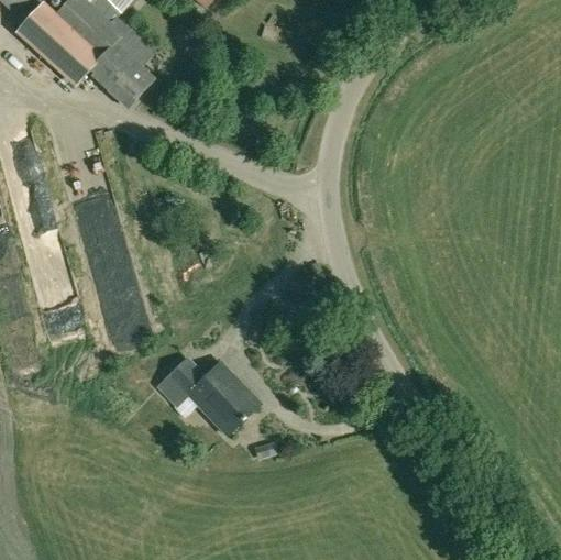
[(0,0),(13,12),(24,0),(0,0)]
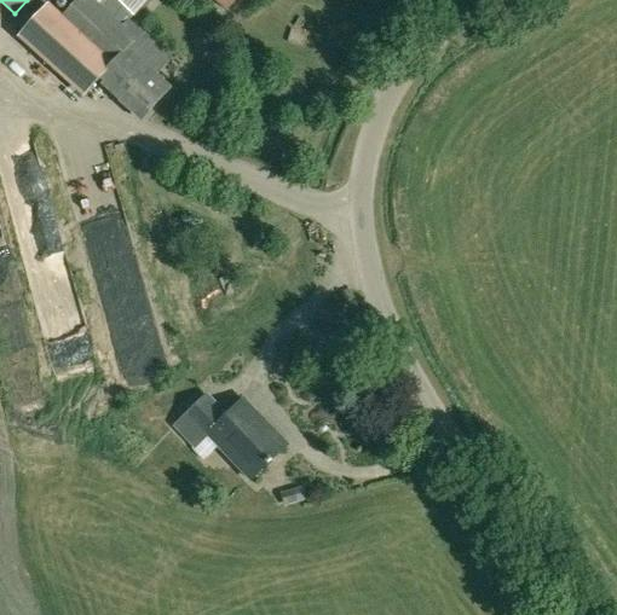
[(169,86),(126,46),(136,35),(94,0),(73,0),(61,12),(47,0),(15,35),(82,94),(96,80),(139,119),(169,86)]
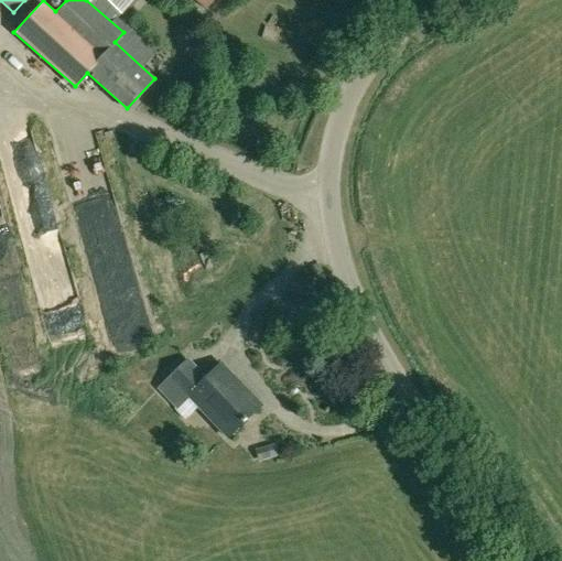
[(106,0),(118,10),(127,0),(106,0)]
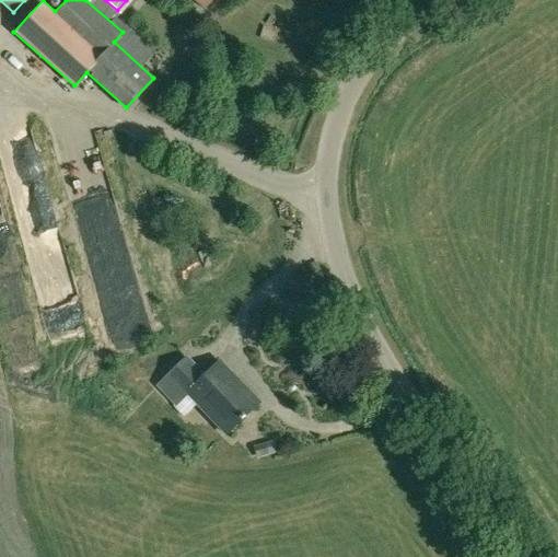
[(101,175),(108,173),(103,148),(94,150),(101,175)]
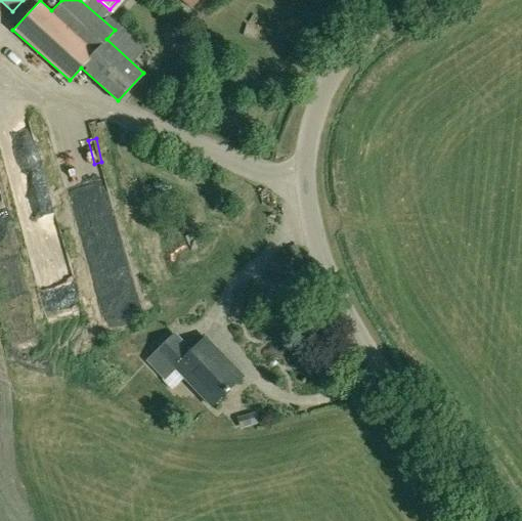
[(113,316),(141,308),(116,217),(86,225),(113,316)]
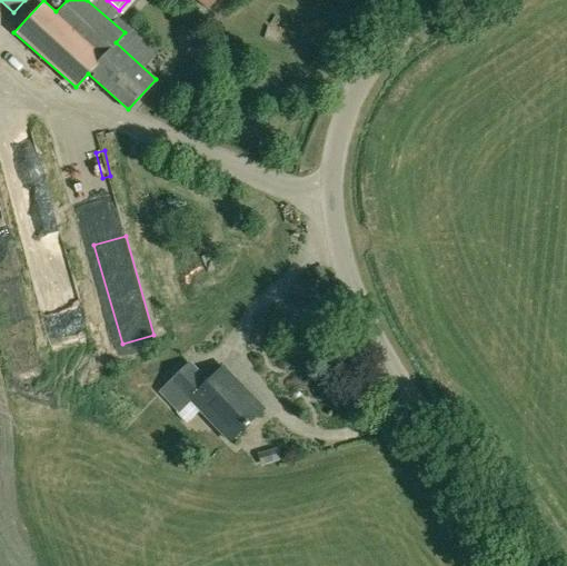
[(159,389),(178,409),(189,398),(230,439),(262,407),(221,365),(206,379),(188,361),(159,389)]
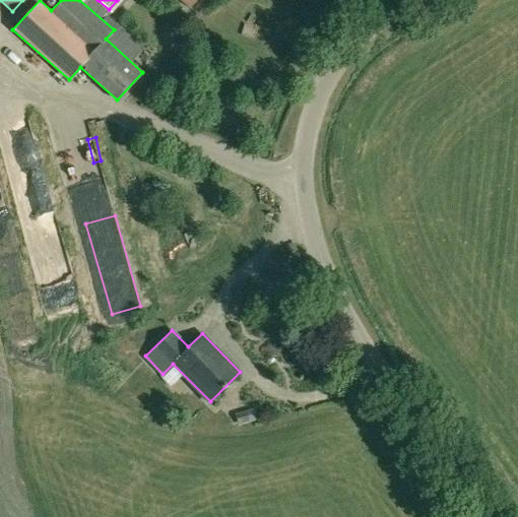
[(242,423),(256,417),(252,406),(238,410),(242,423)]
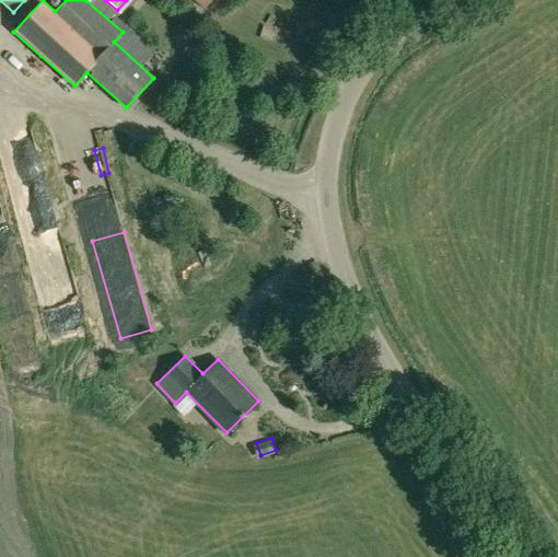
All buildings are outlined.
